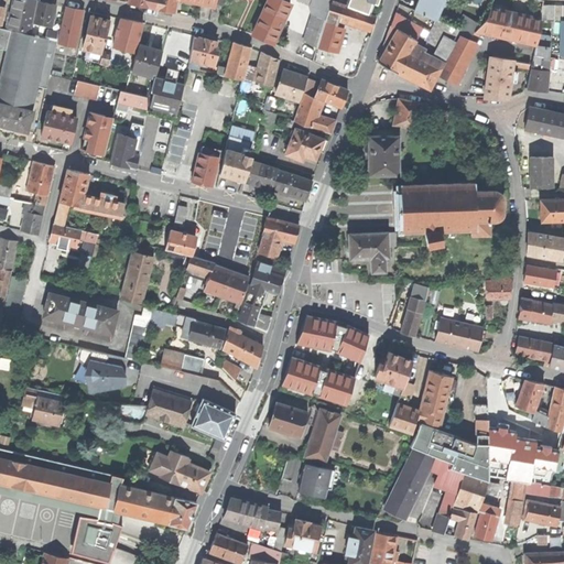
[(12,0),(8,26),(30,31),(35,0),(12,0)]
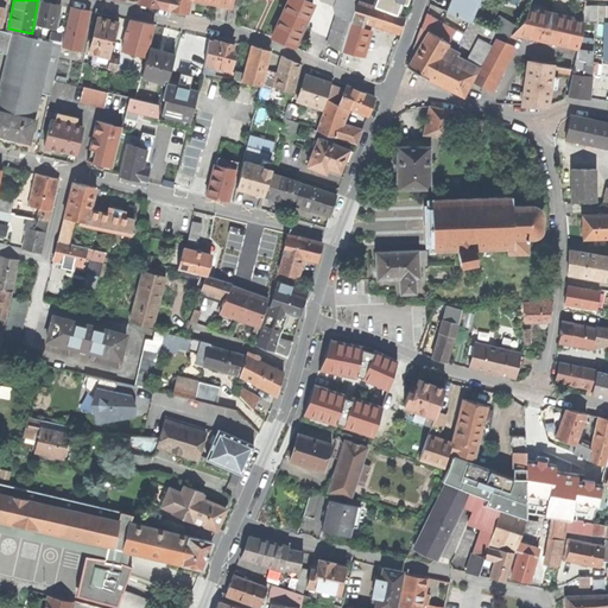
[(169,0),(168,8),(168,10),(188,13),(190,0),(169,0)]
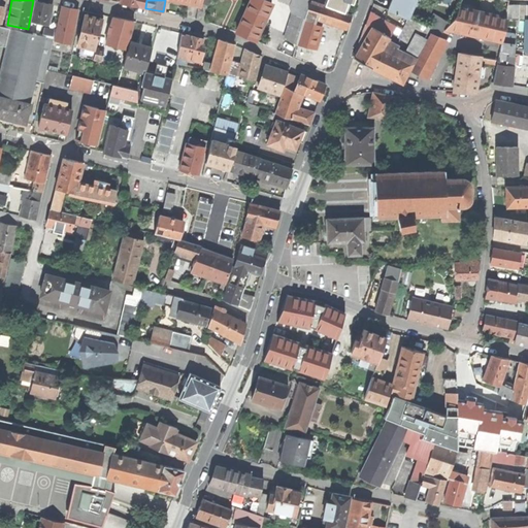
[(264,0),(251,0),(236,32),(244,36),(255,41),(262,25),(264,21),(272,3),(264,0)]
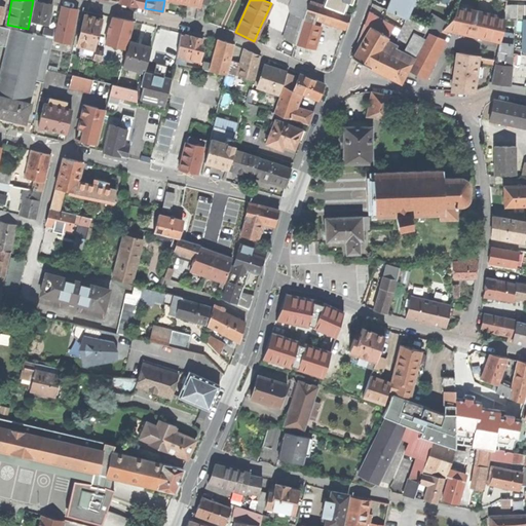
[(289,5),(305,11),(309,0),(308,0),(290,0),(289,4),(289,5)]
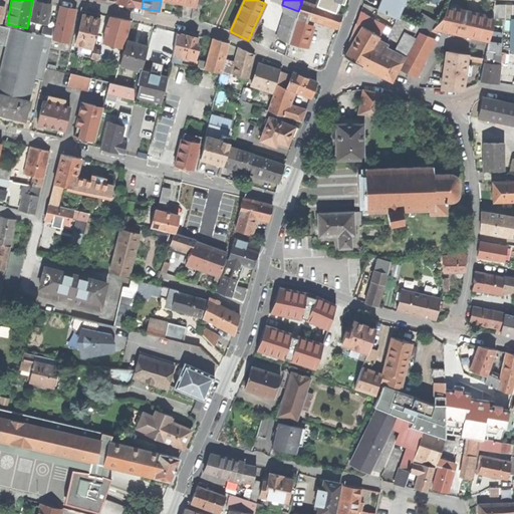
[(298,11),(296,18),(296,21),(303,23),(307,11),(311,13),(314,5),(314,6),(315,5),(302,0),(298,11)]
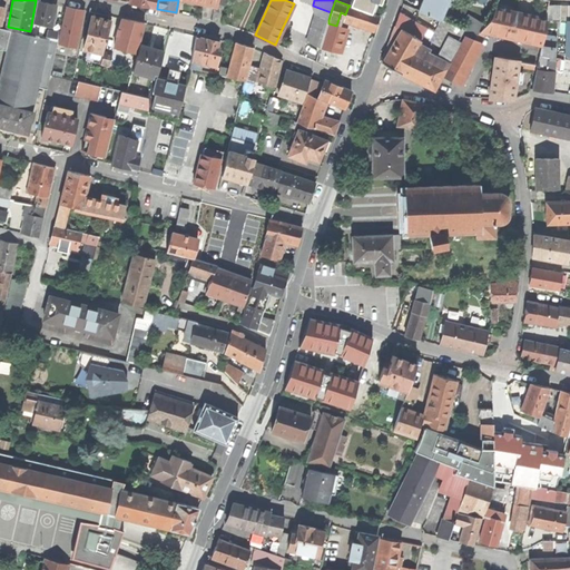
[(351,0),(350,3),(372,12),(376,1),(380,2),(380,1),(380,0),(351,0)]
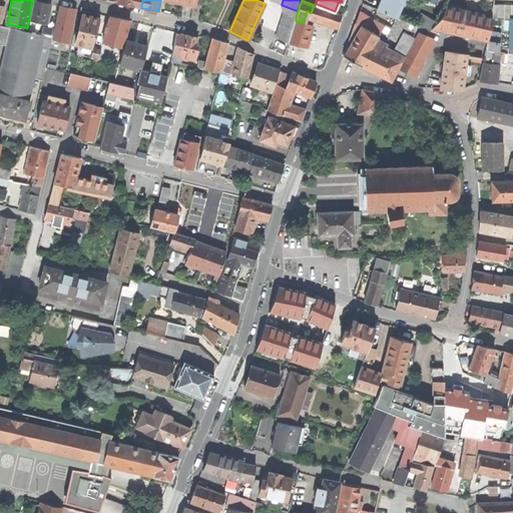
[(380,0),(377,10),(396,17),(403,0),(380,0)]
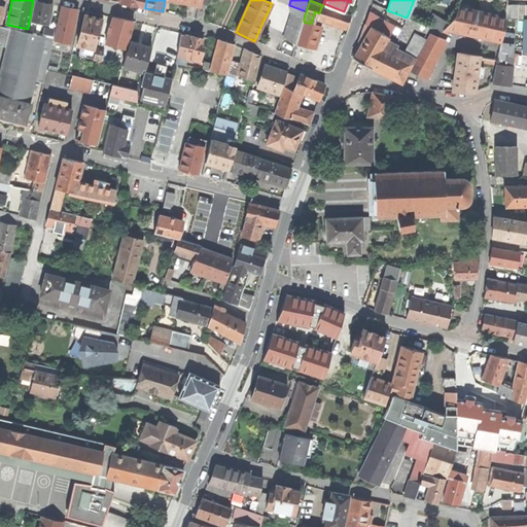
[(41,24),(47,25),(51,4),(43,2),(35,1),(31,22),(41,24)]
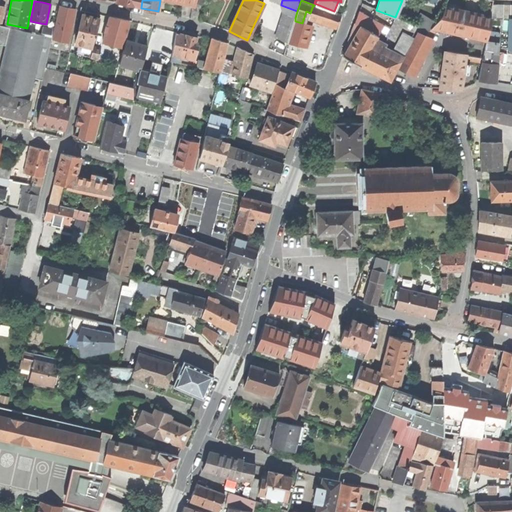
[(492,18),(503,19),(503,5),(492,4),(489,18),(492,18)]
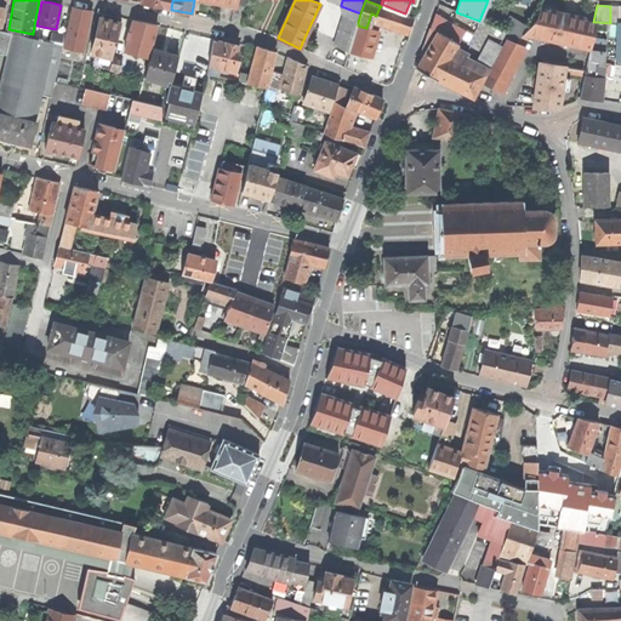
[(617,23),(620,22),(620,5),(610,6),(610,23),(617,23)]
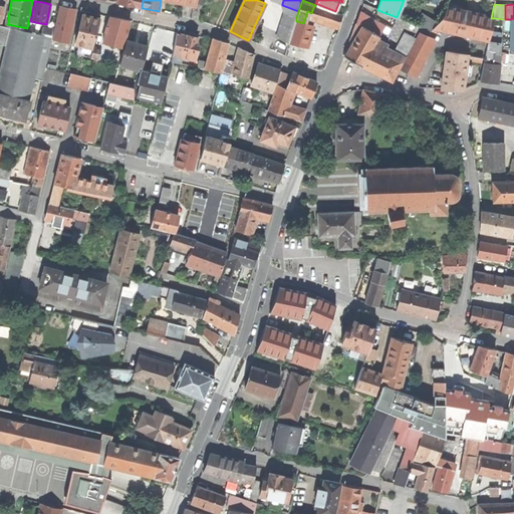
[(298,11),(282,5),(284,13),(296,18),(298,11)]
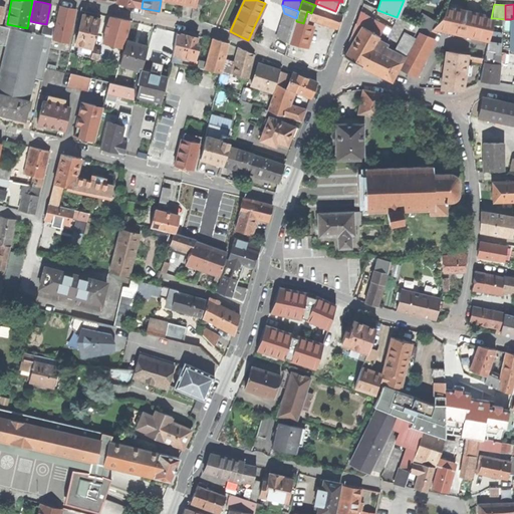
[(311,13),(309,19),(337,28),(339,22),(342,14),(314,6),(314,5),(311,13)]
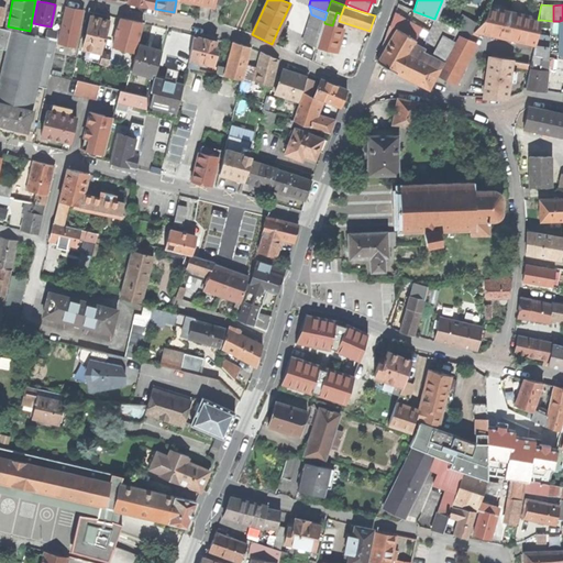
[(66,7),(58,43),(75,46),(83,10),(74,9),(66,7)]
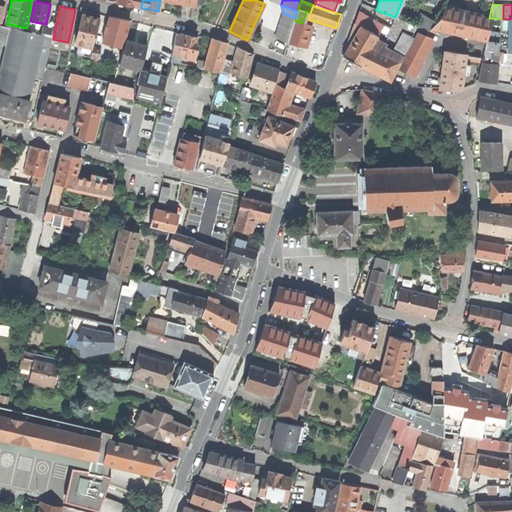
[(442,15),(425,35),(431,38),(435,30),(487,41),(489,31),(492,18),(489,18),(482,16),(482,14),(453,7),(452,9),(445,7),(442,15)]
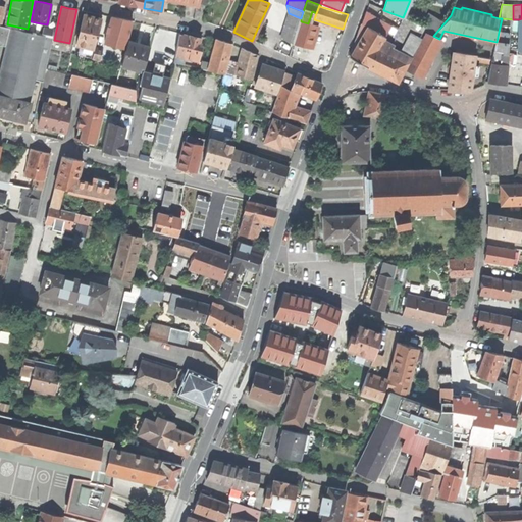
[(366,11),(362,23),(385,37),(392,27),(384,22),(381,20),(366,11)]
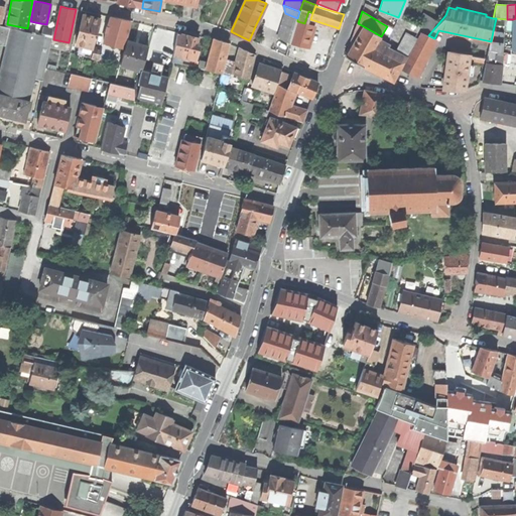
[(297,21),(297,18),(285,13),(277,38),(290,42),(297,21)]
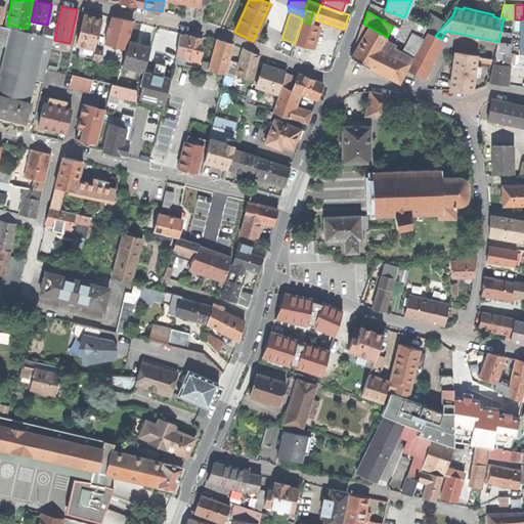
[(77,44),(94,49),(102,18),(92,16),(84,14),(81,29),(82,31),(81,36),(79,36),(77,44)]
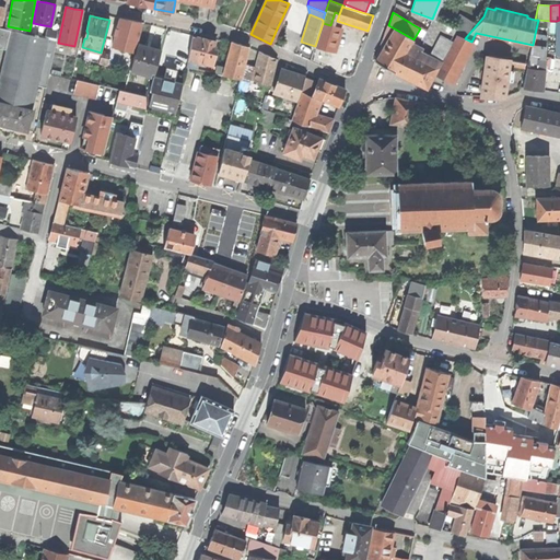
[(133,51),(142,23),(129,20),(120,18),(118,28),(116,27),(114,36),(116,36),(113,46),(133,51)]
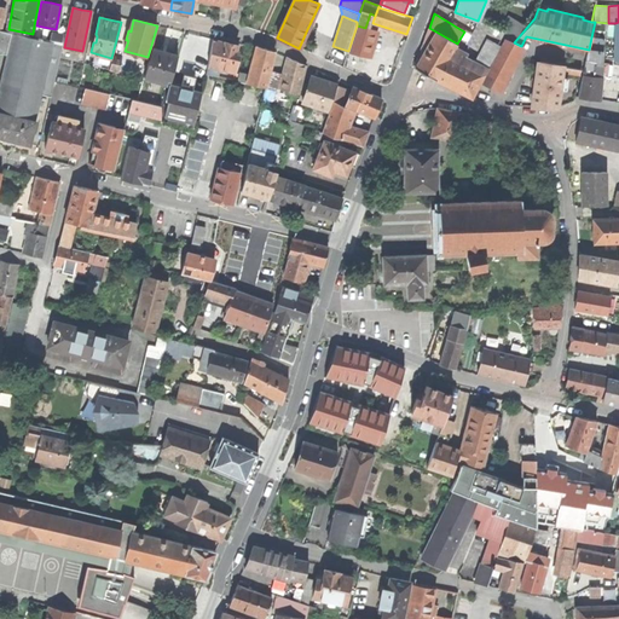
[(466,57),(475,62),(480,52),(486,41),(498,47),(505,33),(478,21),(470,35),(464,32),(457,44),(456,47),(466,52),(466,55),(466,57)]
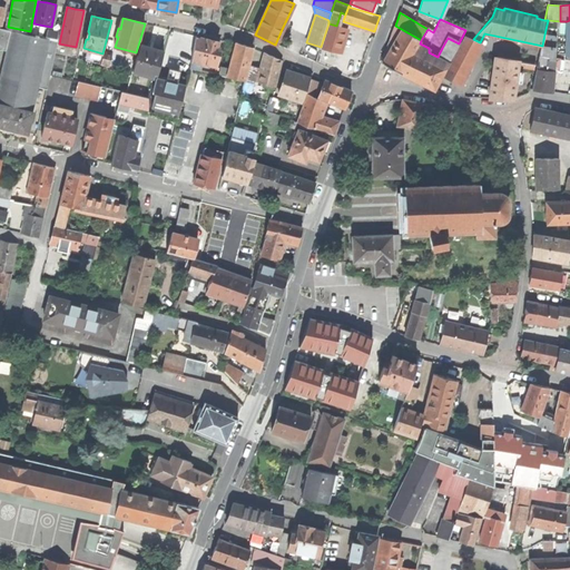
[(45,26),(33,23),(31,33),(42,36),(45,26)]
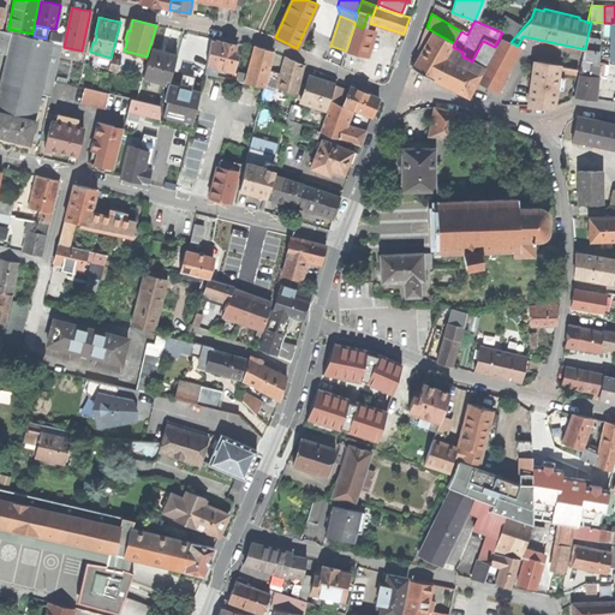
[(363,28),(354,25),(346,51),(368,57),(375,31),(363,28)]
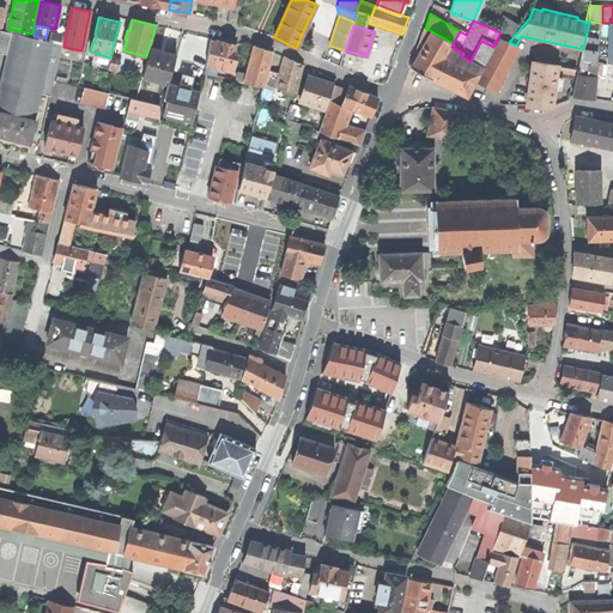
[(451,47),(453,43),(425,28),(422,35),(410,67),(431,80),(441,84),(453,61),(444,58),(451,47)]
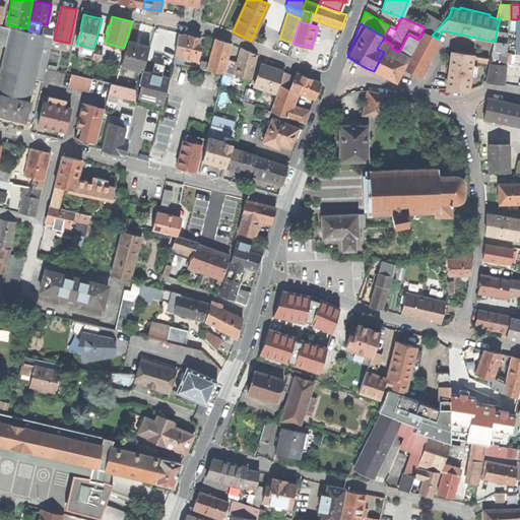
[(0,44),(1,45),(1,44),(7,45),(10,28),(0,25),(0,44)]
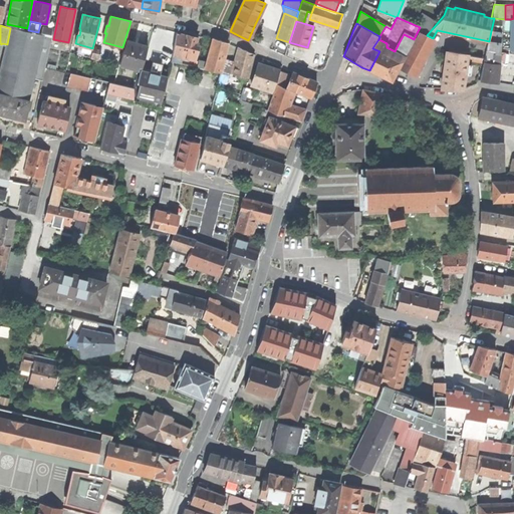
[(7,44),(0,72),(0,92),(28,99),(33,78),(42,80),(52,38),(43,36),(44,35),(10,28),(7,44)]
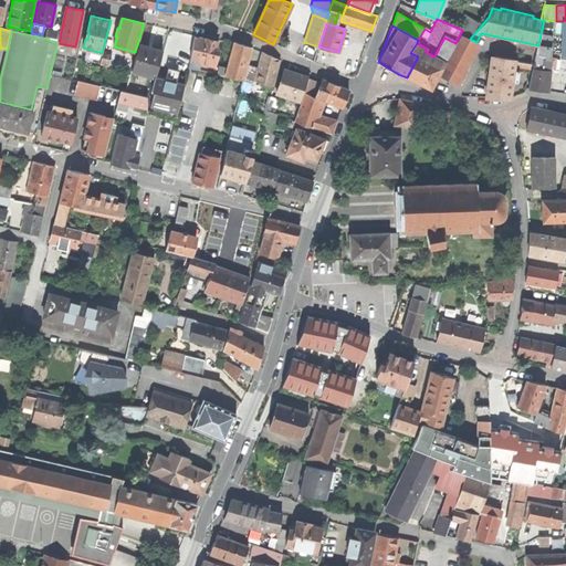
[(191,53),(195,35),(179,32),(175,48),(191,53)]
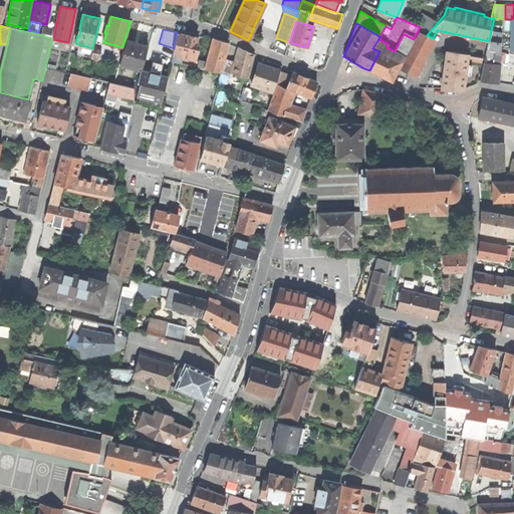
[(499,33),(491,31),(489,41),(488,42),(501,43),(502,34),(499,33)]
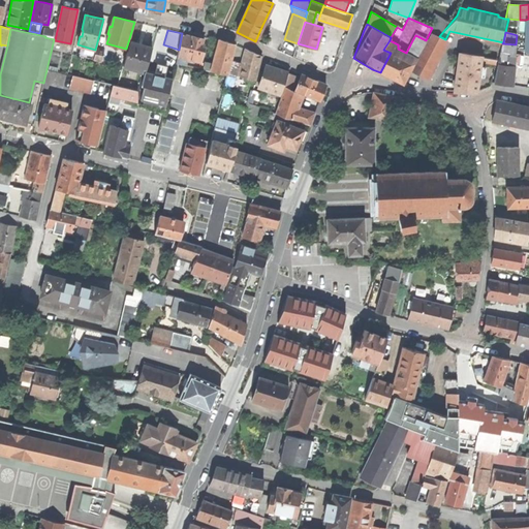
[(201,62),(205,48),(200,47),(203,38),(191,36),(182,33),(179,50),(178,56),(201,62)]
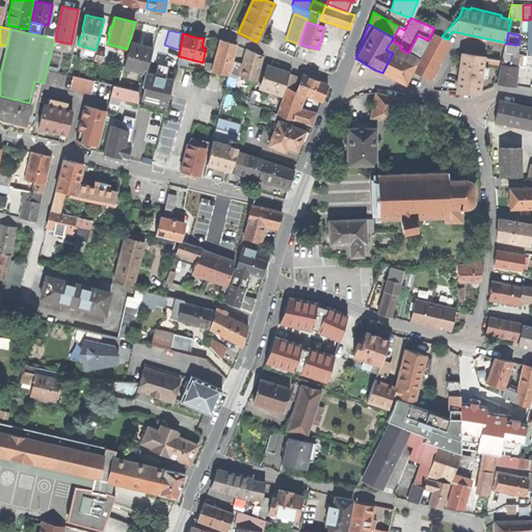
[(414,71),(428,78),(448,40),(442,36),(433,33),(414,71)]
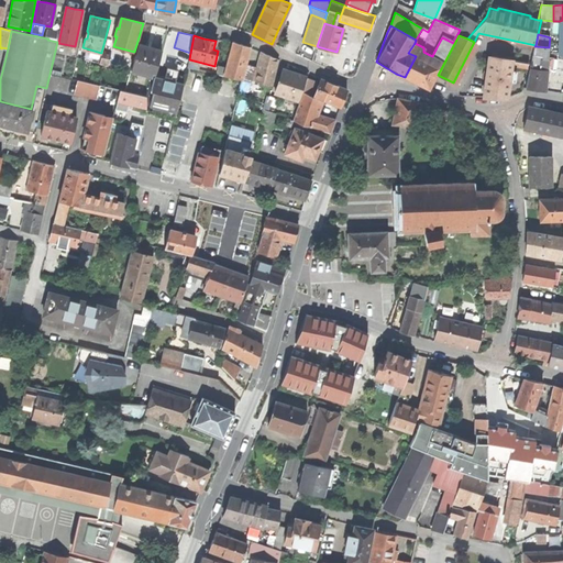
[(453,43),(442,37),(437,47),(432,56),(443,61),(453,43)]
